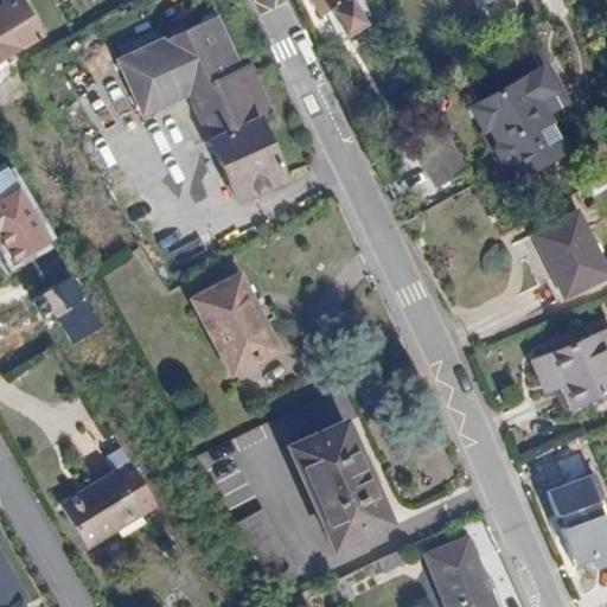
[(0,64),(46,36),(23,0),(4,0),(0,2),(0,64)]
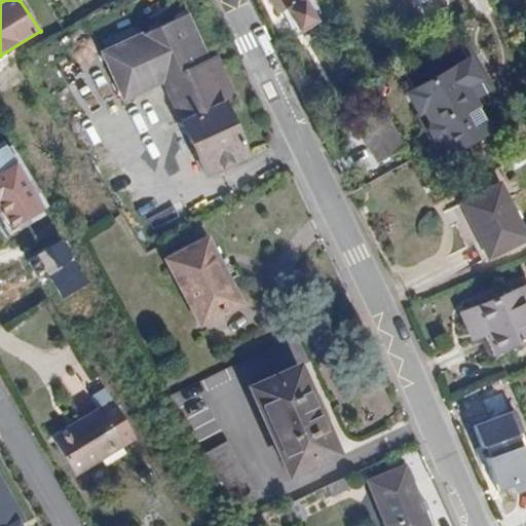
[(304,34),(323,23),(309,0),(271,0),(279,12),(289,8),(304,34)]
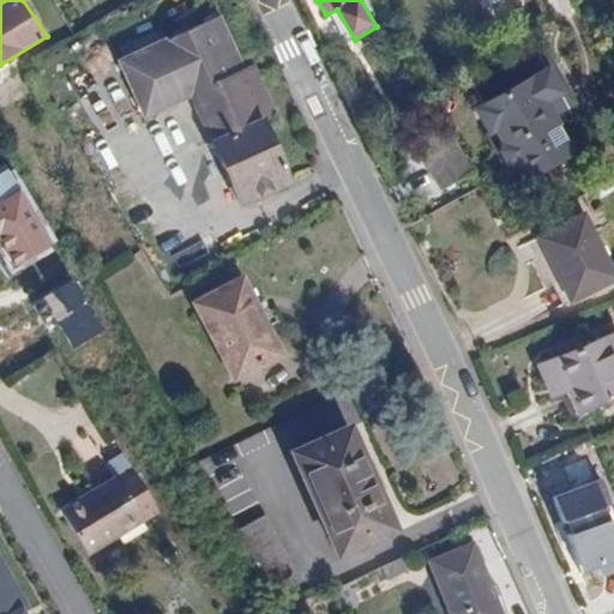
[(196,94),(245,202),(295,179),(265,115),(277,109),(257,65),(245,70),(220,17),(124,61),(148,115),(196,94)]
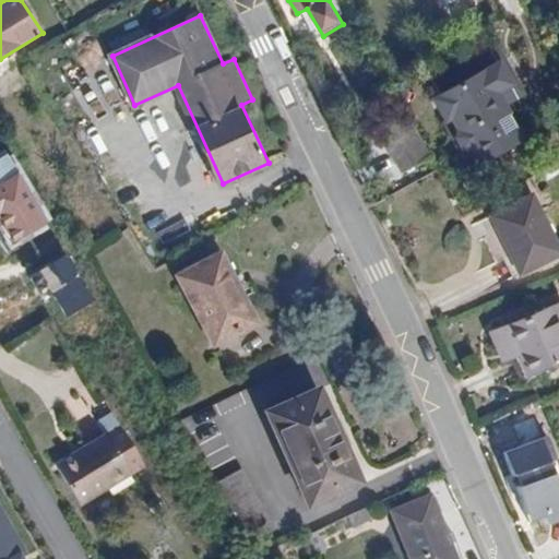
[(503,58),(433,99),(475,168),(524,139),(506,108),(526,95),(503,58)]
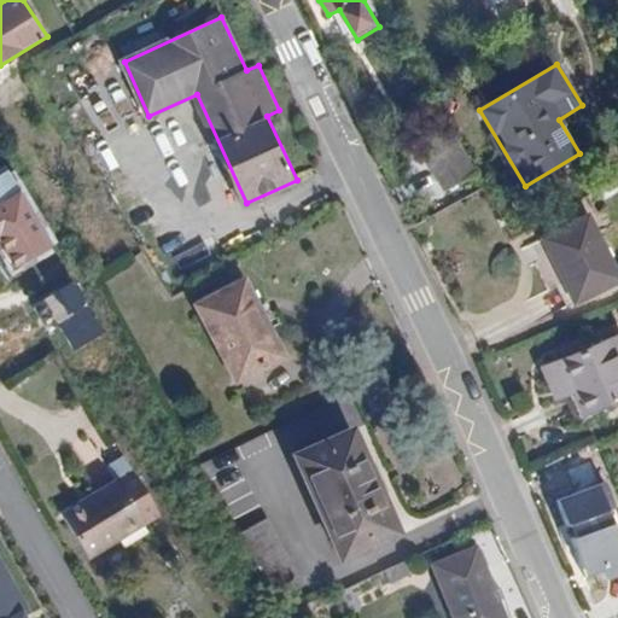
[(477,174),(448,123),(417,141),(445,192),(477,174)]
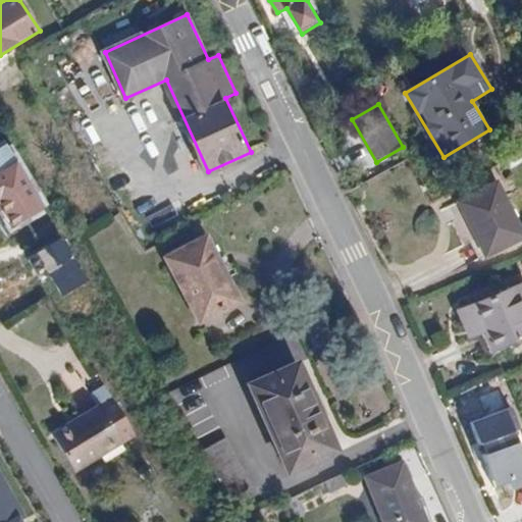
[(44,209),(4,143),(0,145),(0,214),(8,229),(44,209)]
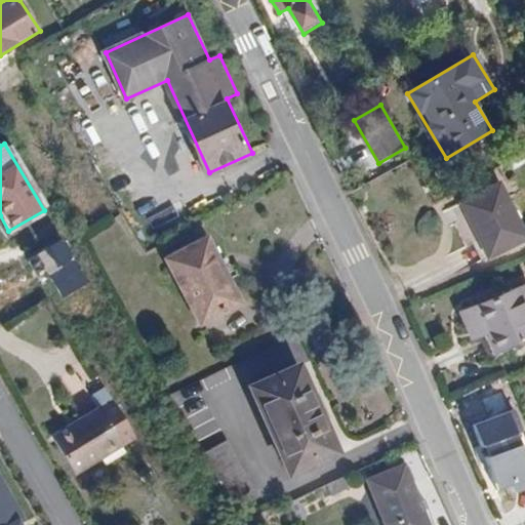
[(524,226),(499,176),(456,199),(489,263),(524,244),(524,226)]
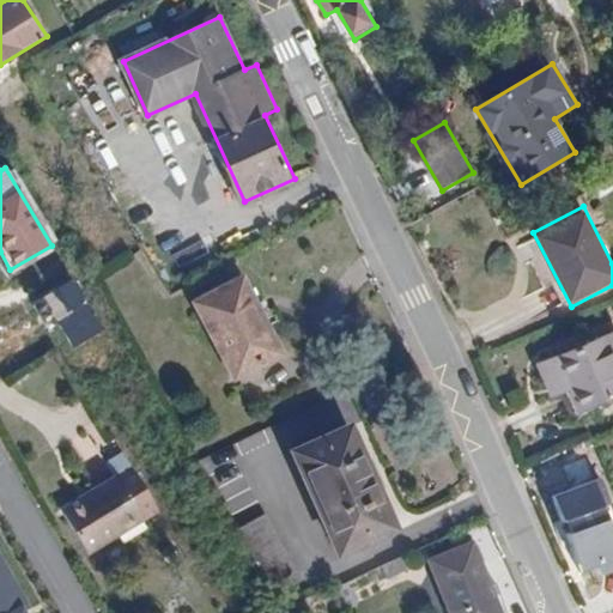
[(246,274),(192,302),(235,383),(289,356),(246,274)]
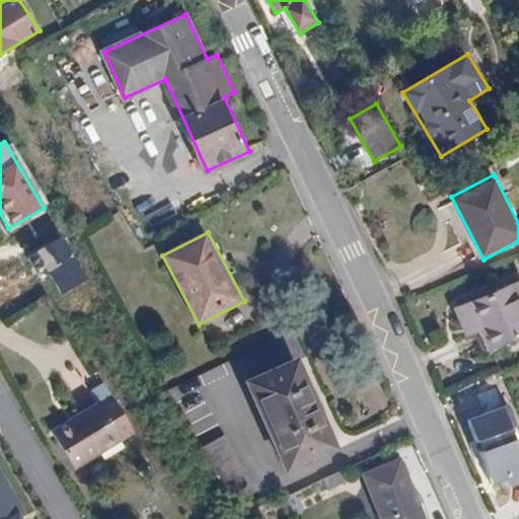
[(86,278),(60,236),(33,253),(60,295),(86,278)]
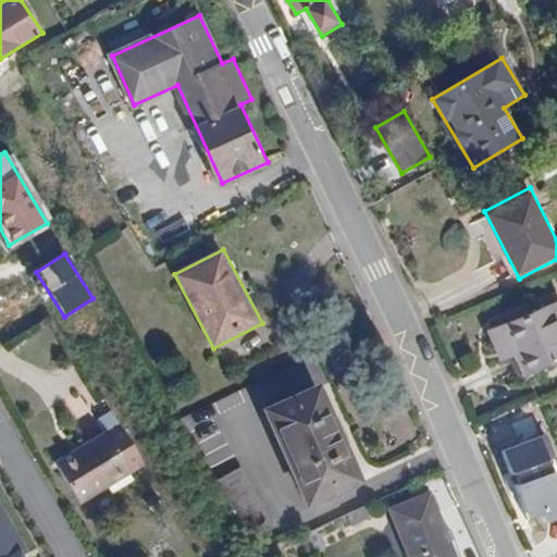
[(556,362),(556,300),(487,333),(502,363),(514,358),(522,379),(556,362)]
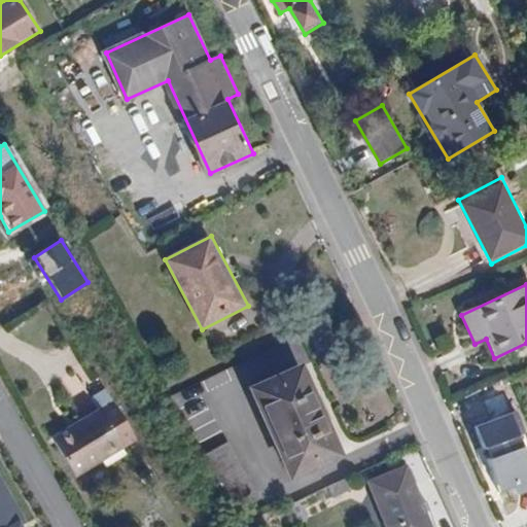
[(305,362),(250,387),(292,481),(347,456),(305,362)]
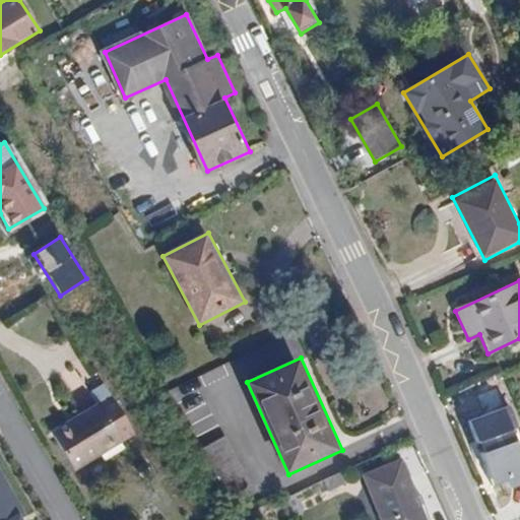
[(51,430),(68,460),(119,430),(96,393),(74,406),(78,412),(51,430)]
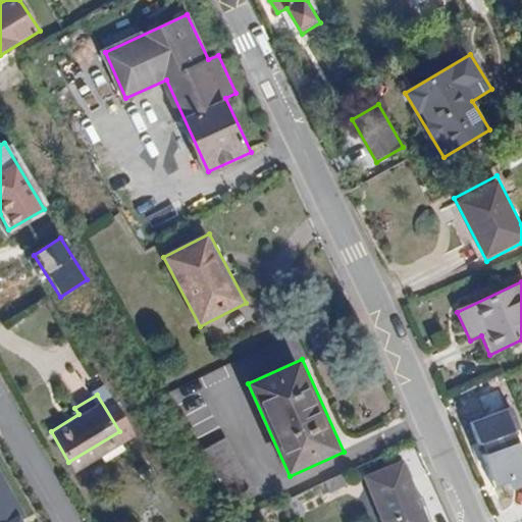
[(513,407),(471,422),(478,446),(484,444),(487,454),(483,456),(497,488),(512,484),(515,489),(521,486),(521,448),(517,433),(521,432),(513,407)]
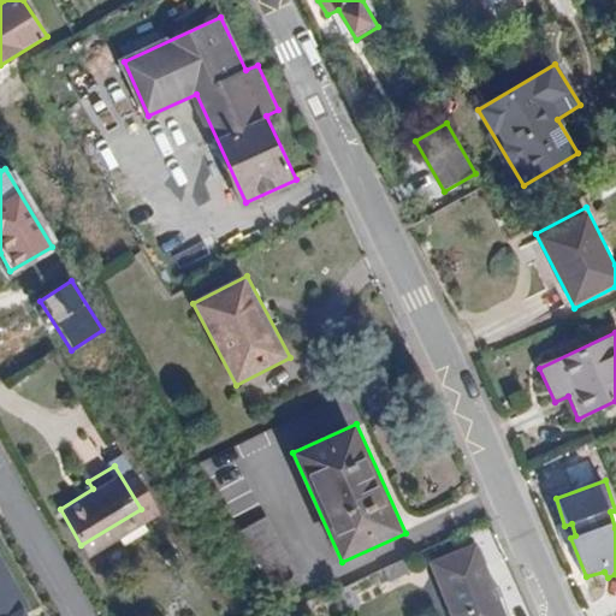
[(267,519),(240,534),(270,588),(297,573),(267,519)]
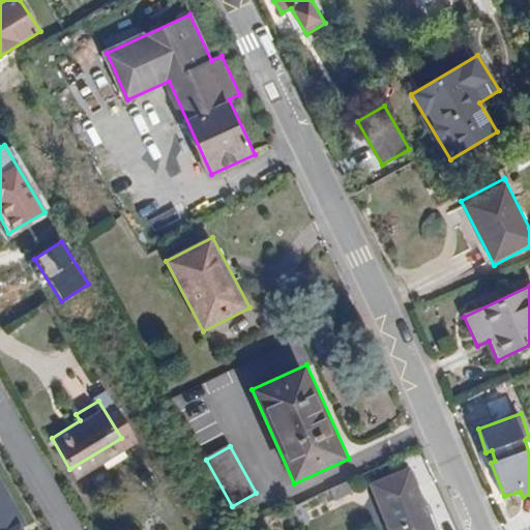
[(433,529),(407,468),(370,484),(388,529),(433,529)]
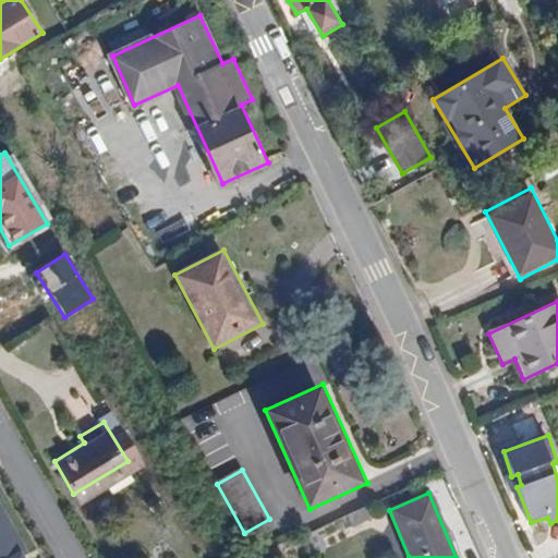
[(0,506),(0,557),(20,557),(27,554),(0,506)]
